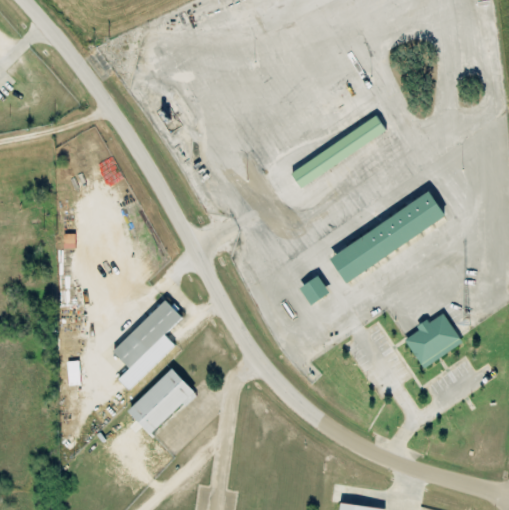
[(290,171),(300,186),(387,132),(377,116),(290,171)]
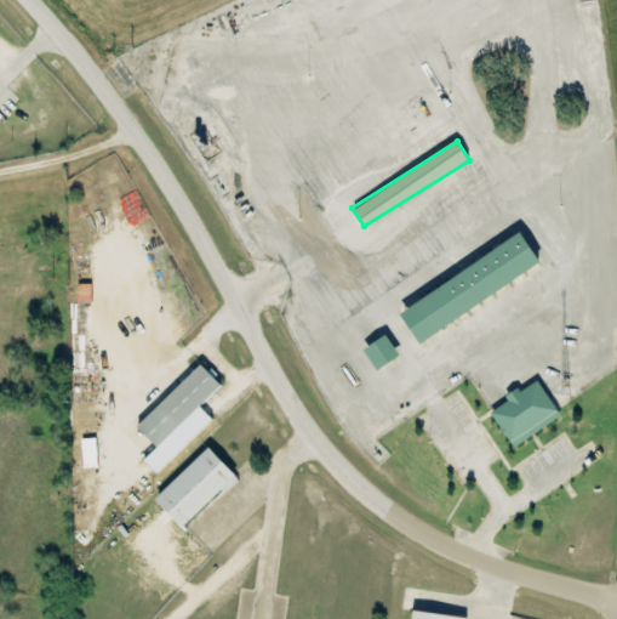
[(420,342),(542,262),(521,232),(400,312),(420,342)]
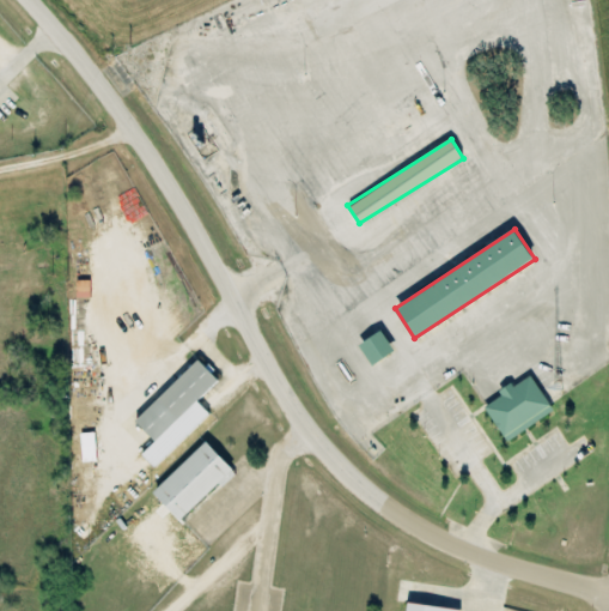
[(371,364),(394,351),(382,331),(359,344),(371,364)]
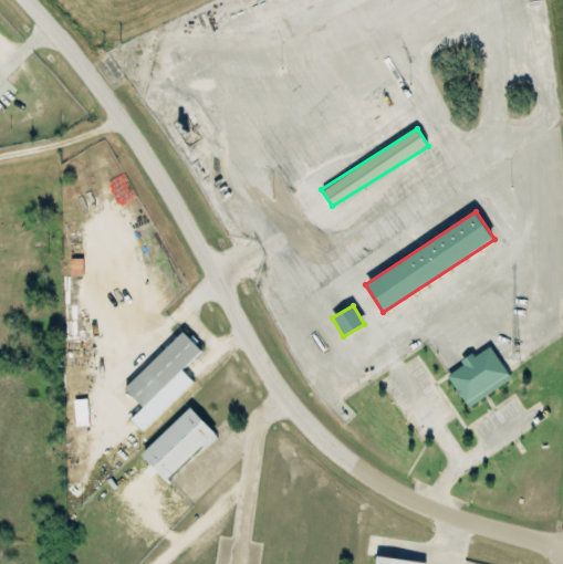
[(194,382),(181,369),(201,351),(184,332),(124,387),(142,407),(129,418),(142,430),(194,382)]
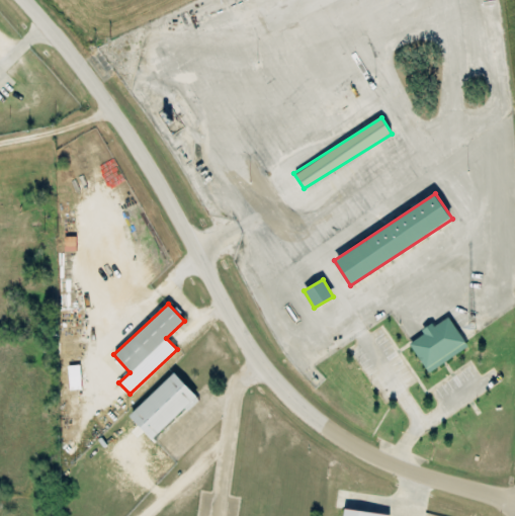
[(432,326),(431,324),(421,330),(423,334),(409,342),(426,371),(467,348),(449,317),(432,326)]
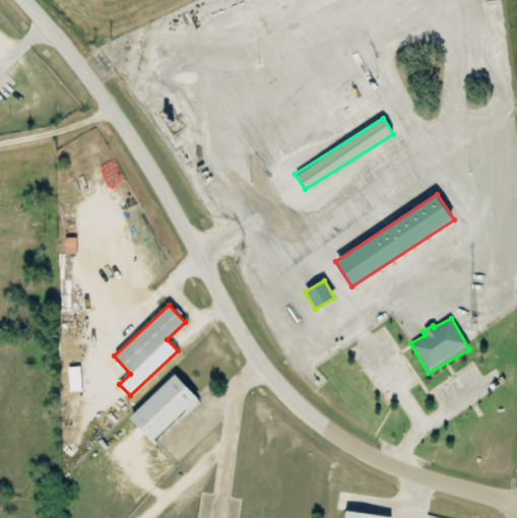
[(129,416),(152,442),(198,399),(175,374),(129,416)]
